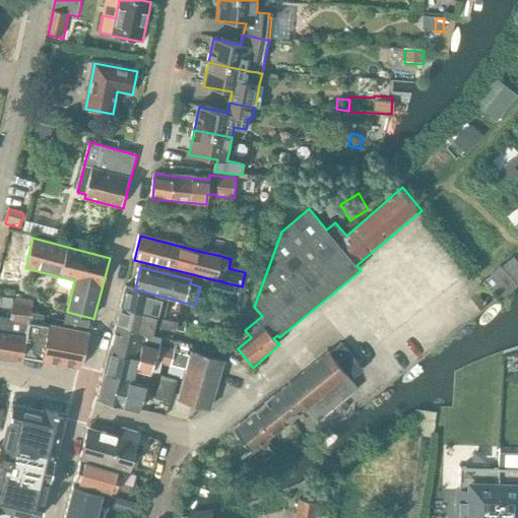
[(127,287),(122,308),(165,319),(170,320),(175,300),(135,289),(127,287)]
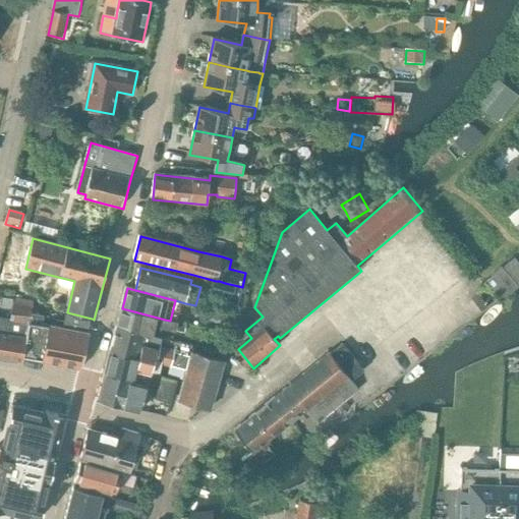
[(0,358),(22,362),(23,357),(27,338),(30,325),(32,314),(34,303),(15,300),(11,321),(0,319),(0,358)]
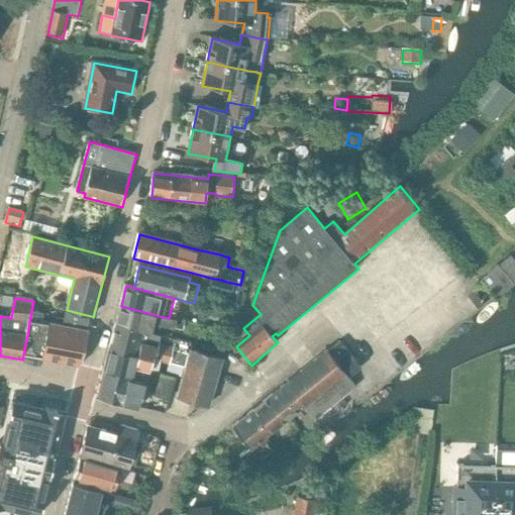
[(121,306),(116,325),(122,326),(143,332),(159,336),(162,326),(184,331),(187,322),(169,318),(164,317),(121,306)]
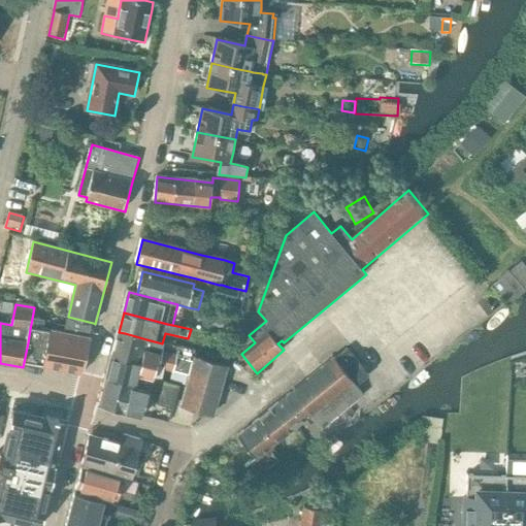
[(28,342),(24,362),(43,366),(84,373),(92,336),(91,335),(84,334),(83,338),(64,335),(50,332),(43,331),(45,321),(32,319),(30,329),(28,342)]
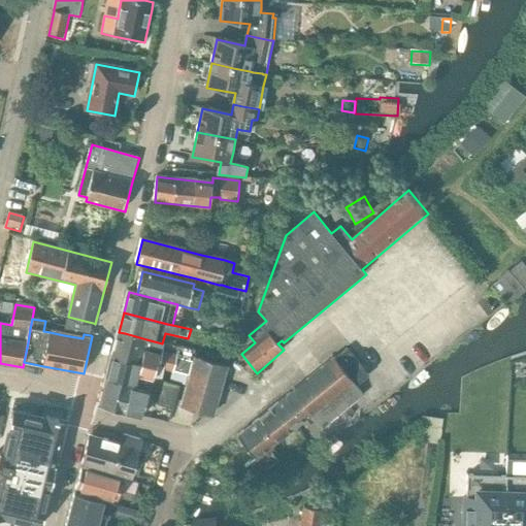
[(119,332),(112,358),(140,365),(145,346),(156,348),(161,350),(172,353),(174,347),(162,343),(146,339),(125,333),(119,332)]
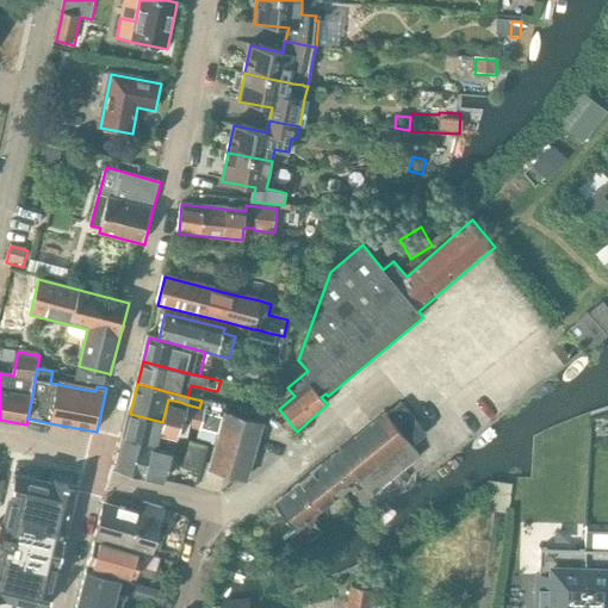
[(130,415),(124,438),(156,446),(159,434),(180,440),(180,439),(184,427),(198,430),(198,428),(199,425),(203,413),(203,409),(199,408),(186,404),(180,402),(168,399),(162,422),(130,414),(130,415)]
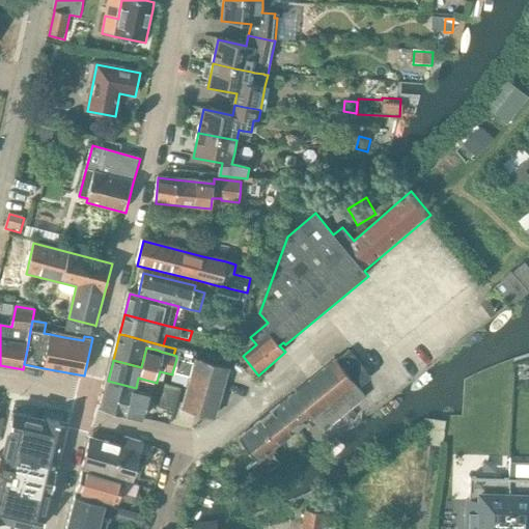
[(337,361),(316,377),(336,400),(347,415),(368,398),(364,394),(360,388),(371,380),(365,371),(366,370),(351,352),(338,362),(337,361)]
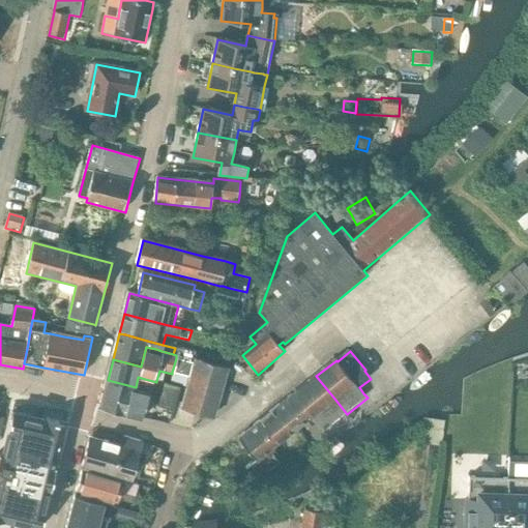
[(189,377),(181,409),(196,413),(197,413),(210,417),(213,418),(227,370),(223,369),(225,361),(206,356),(204,363),(195,360),(194,363),(189,377)]
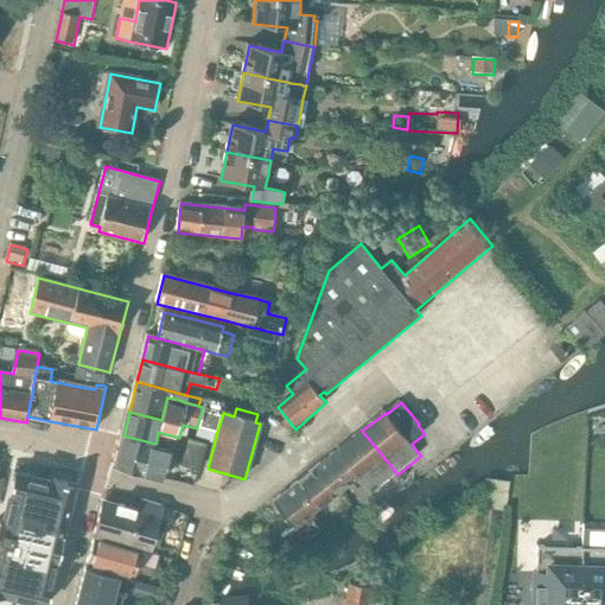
[(198,422),(197,426),(217,432),(222,416),(202,411),(198,422)]
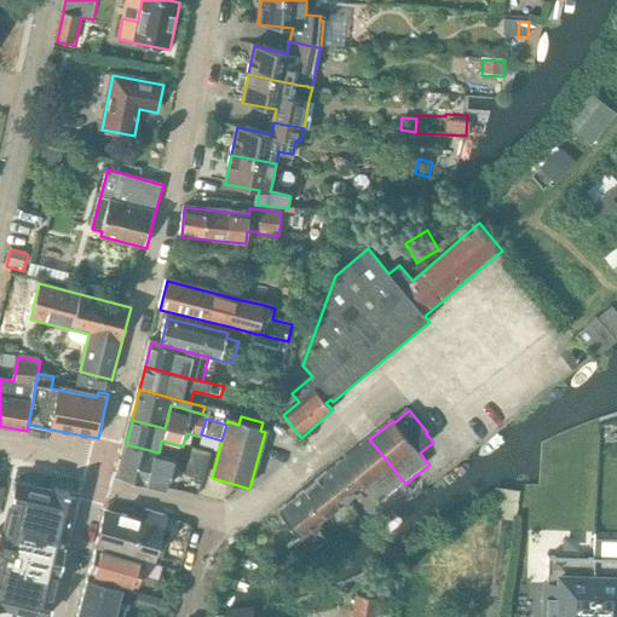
[(363,444),(322,478),(339,497),(344,505),(345,506),(368,486),(381,503),(405,484),(392,467),(369,439),(363,444)]
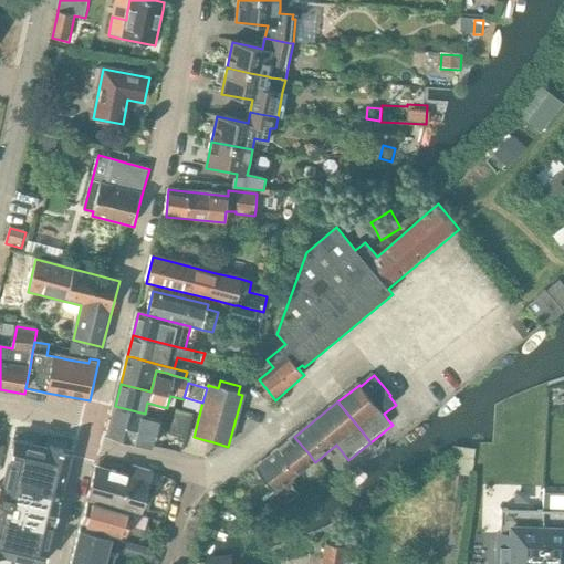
[(115,406),(107,437),(111,438),(153,448),(159,423),(168,425),(166,435),(186,439),(192,414),(167,408),(147,403),(145,414),(115,406)]
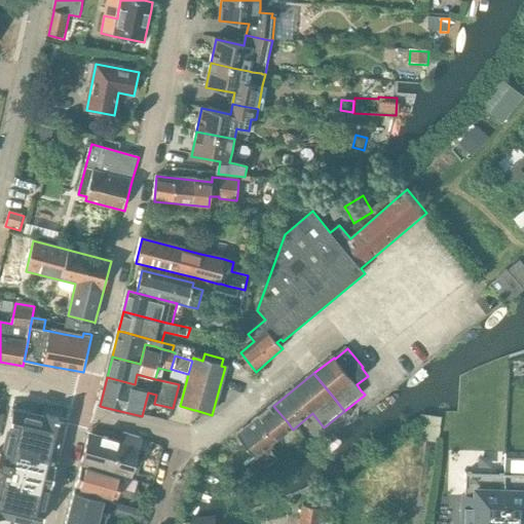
[(271,407),(237,435),(238,437),(255,457),(245,464),(250,470),(254,476),(259,472),(265,466),(266,469),(278,459),(269,448),(291,431),(293,429),(292,428),(288,422),(273,406),(271,407)]
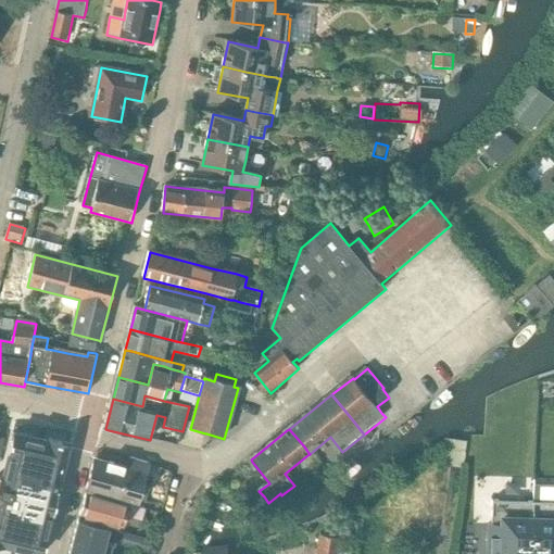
[(0,477),(0,546),(30,553),(42,553),(68,447),(14,433),(3,479),(0,477)]
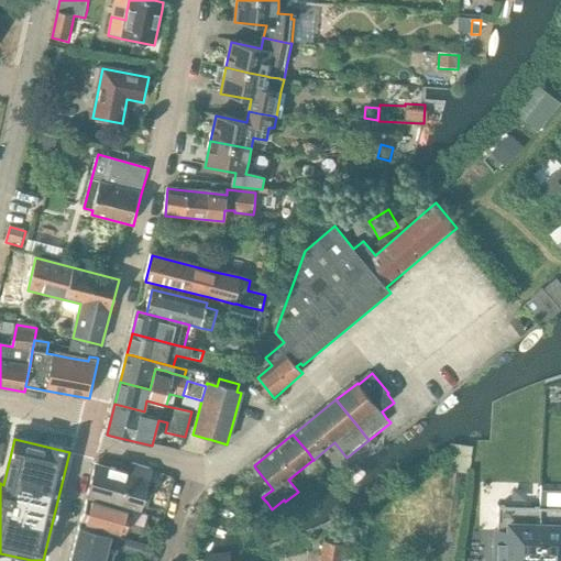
[(145,492),(151,470),(132,465),(130,474),(97,465),(88,498),(149,512),(153,494),(145,492)]
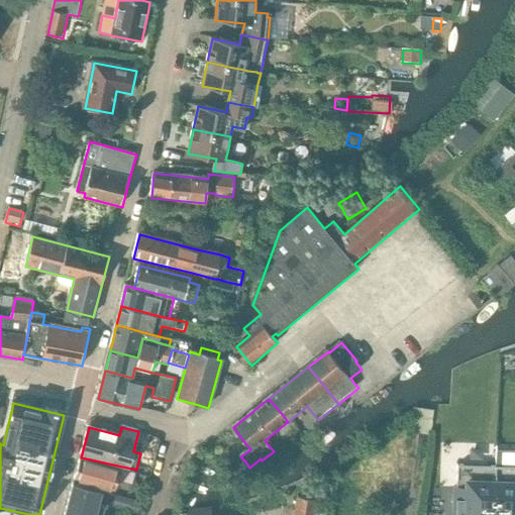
[(121,472),(81,459),(75,480),(116,491),(119,481),(133,486),(136,474),(121,470),(121,472)]
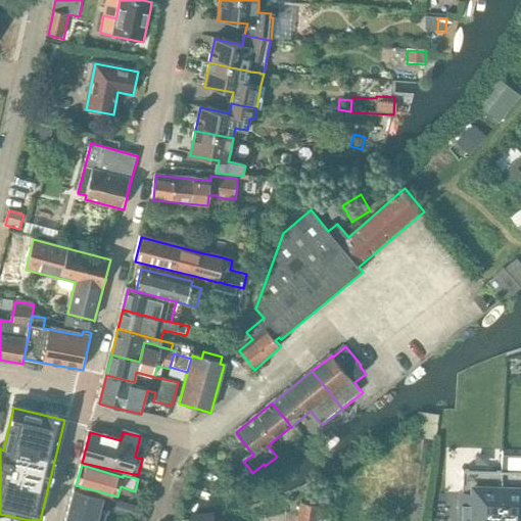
[(458,492),(456,520),(500,520),(501,488),(502,472),(463,471),(462,492),(458,492)]
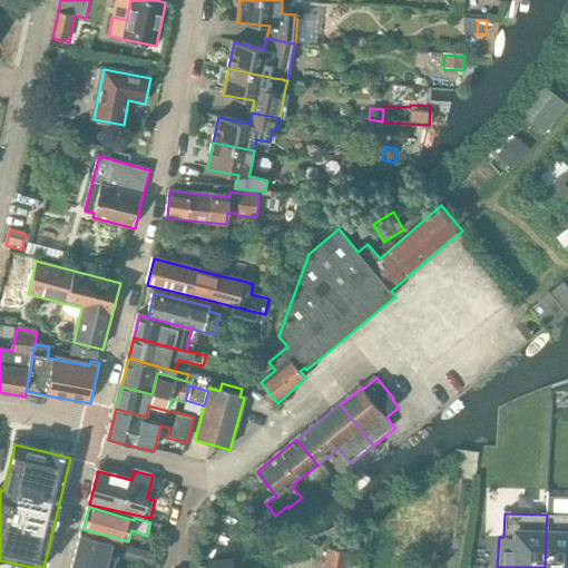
[(546,532),(545,567),(567,567),(567,516),(547,515),(546,532)]
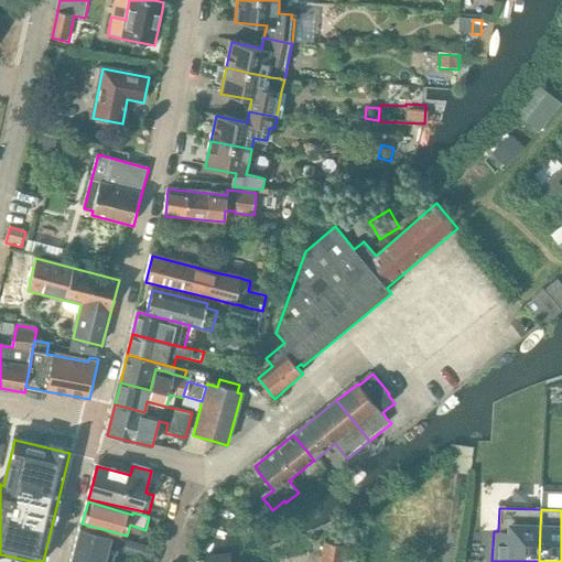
[(112,561),(115,553),(106,551),(109,538),(79,530),(72,561),(112,561)]
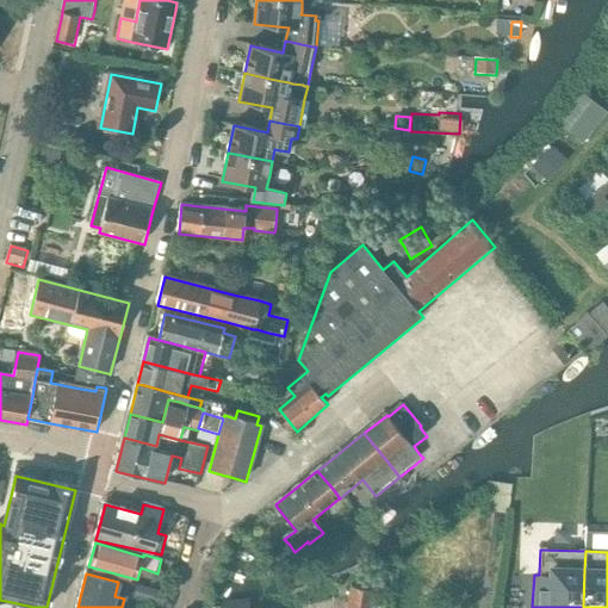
[(163,607),(167,594),(138,585),(135,599),(163,607)]
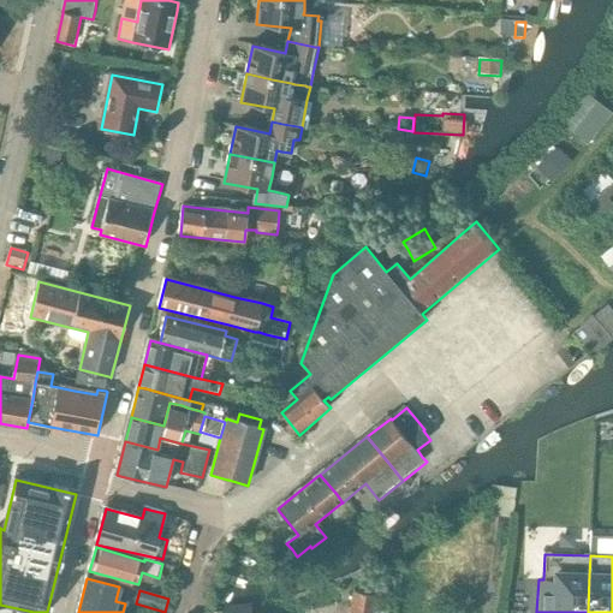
[(374,612),(378,596),(355,593),(350,612),(374,612)]
